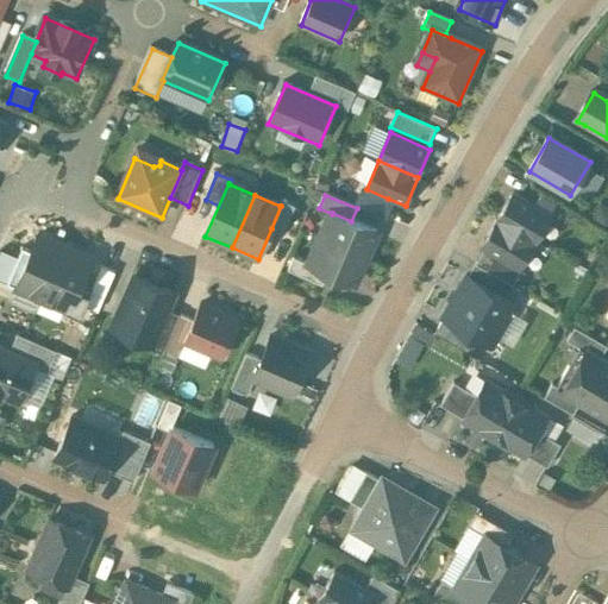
[(514,195),(499,221),(520,233),(536,243),(551,216),(519,197),(514,195)]
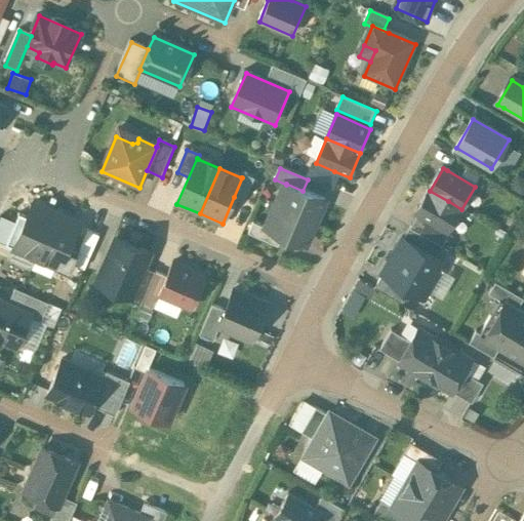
[(255,179),(243,174),(241,177),(242,177),(234,197),(245,202),(255,179)]
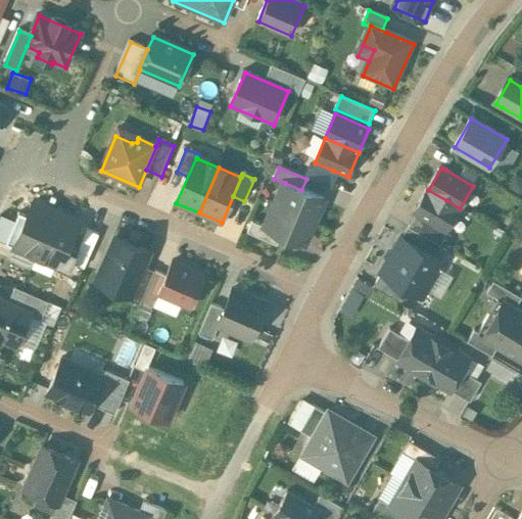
[(301,190),(285,183),(285,184),(275,205),(315,223),(325,200),(301,190)]
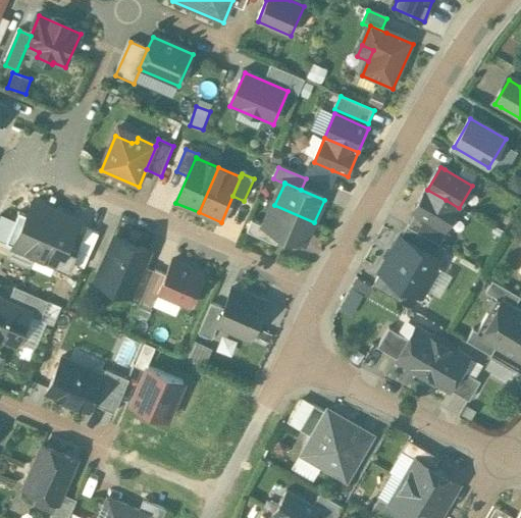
[(446,200),(427,190),(414,212),(416,213),(446,230),(446,229),(459,208),(446,200)]
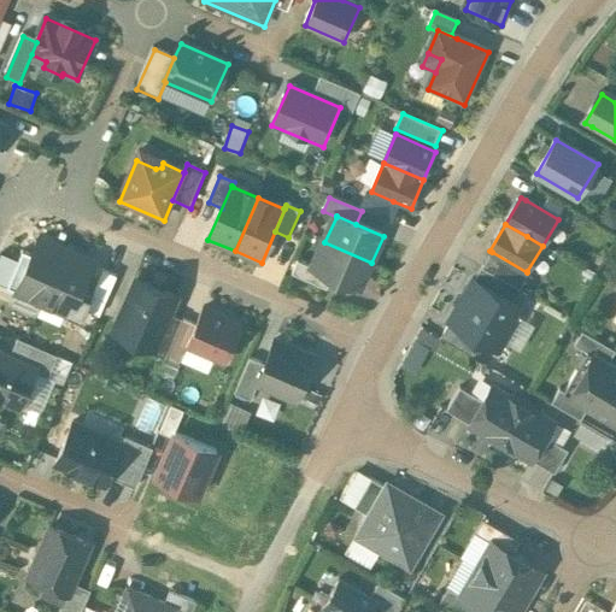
[(66,251),(40,240),(28,266),(17,293),(18,294),(44,305),(66,251)]
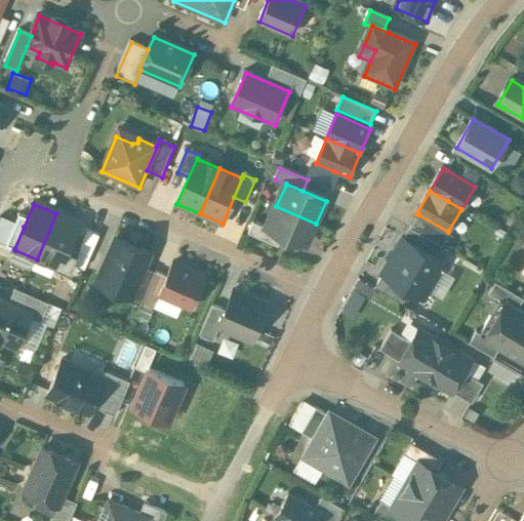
[(316,224),(276,206),(267,229),(283,236),(306,246),(316,224)]
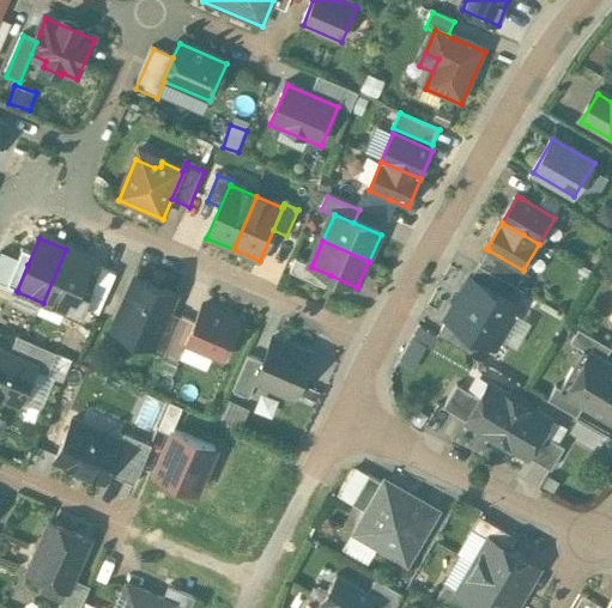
[(66,249),(43,303),(70,314),(92,261),(66,249)]
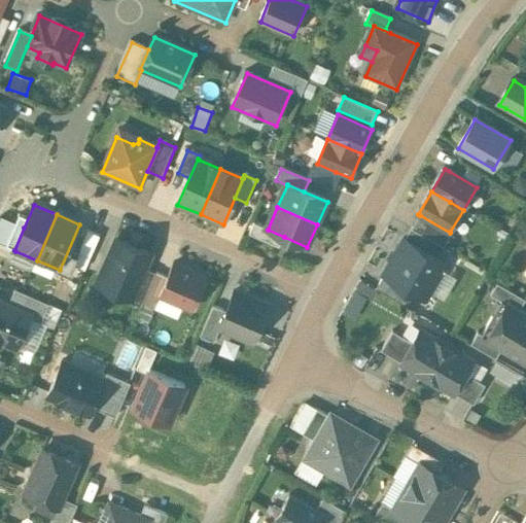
[(450,233),(420,215),(412,230),(432,242),(444,248),(453,234),(450,232),(450,233)]
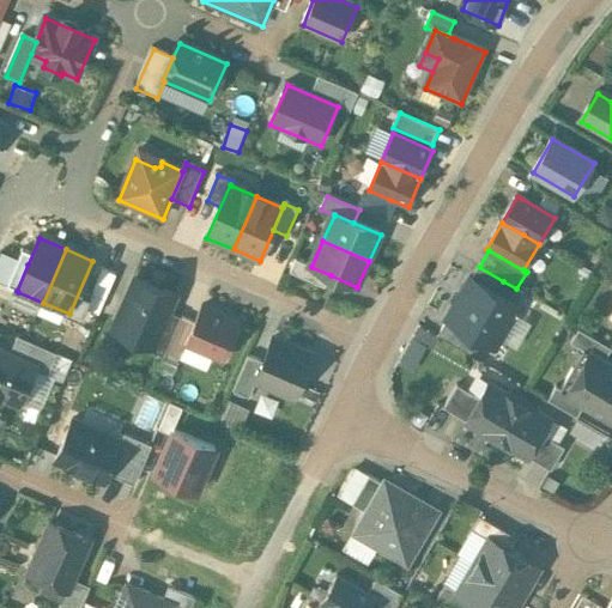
[(28,265),(11,257),(0,280),(0,293),(14,301),(18,292),(17,291),(28,265)]
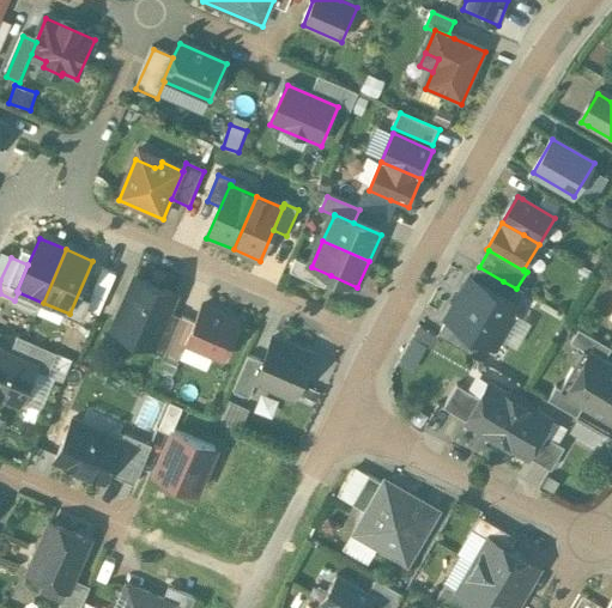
[(331,275),(311,267),(296,260),(290,274),(326,290),(326,289),(331,275)]
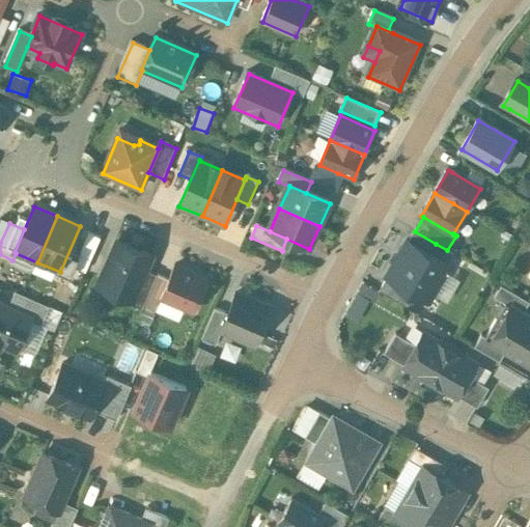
[(436,244),(415,231),(409,243),(429,254),(436,244)]
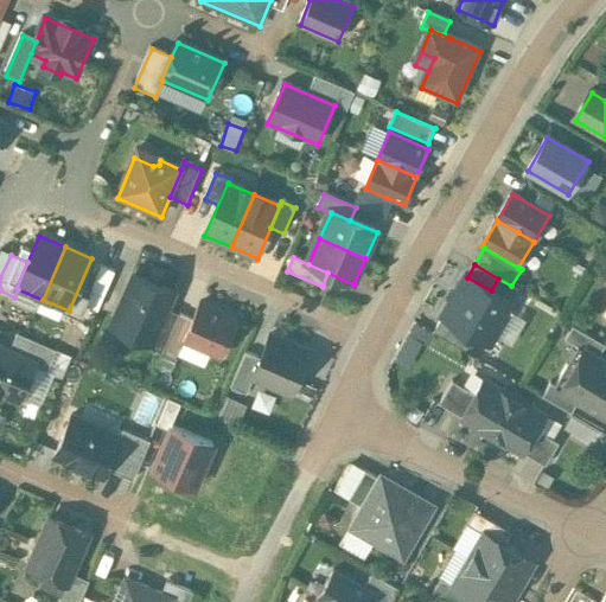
[(104,267),(96,286),(108,290),(116,273),(104,267)]
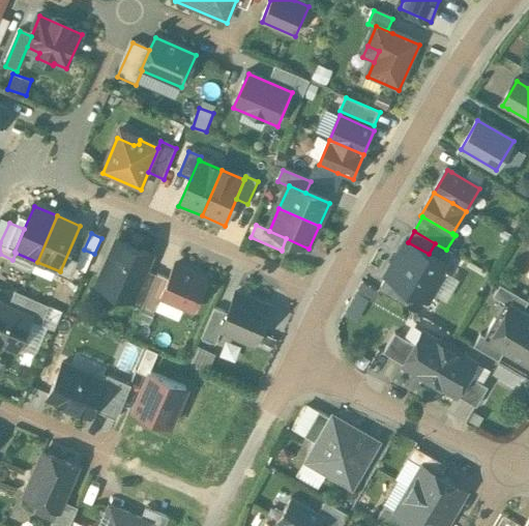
[(408,242),(407,241),(386,276),(387,278),(418,296),(429,302),(446,271),(447,272),(449,270),(448,269),(449,266),(429,254),(408,242)]
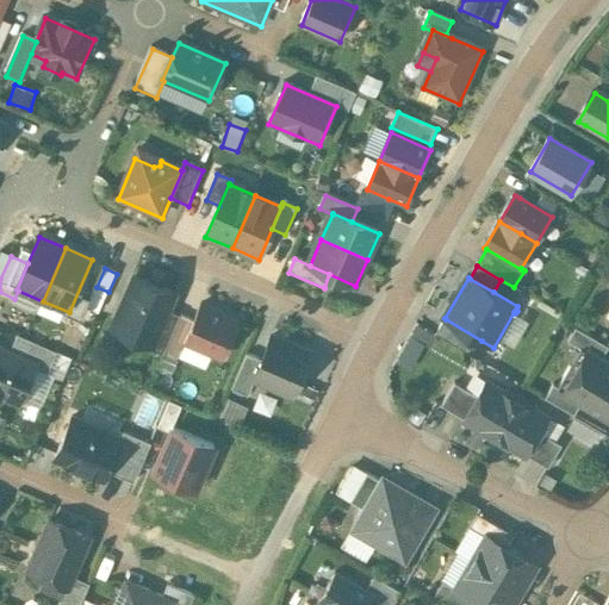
[(136,279),(120,315),(113,329),(151,345),(159,330),(160,331),(168,312),(175,295),(136,279)]
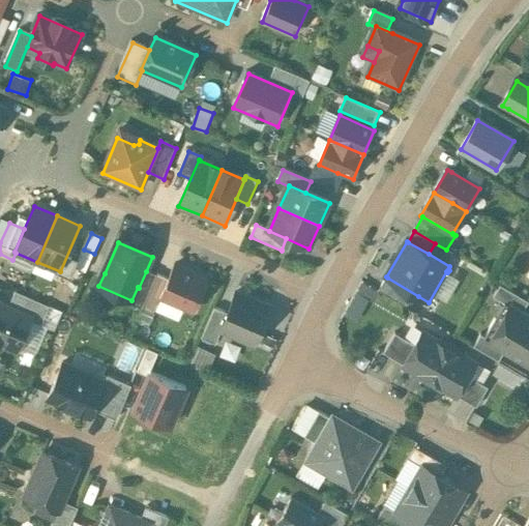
[(94,254),(84,250),(78,264),(88,268),(94,254)]
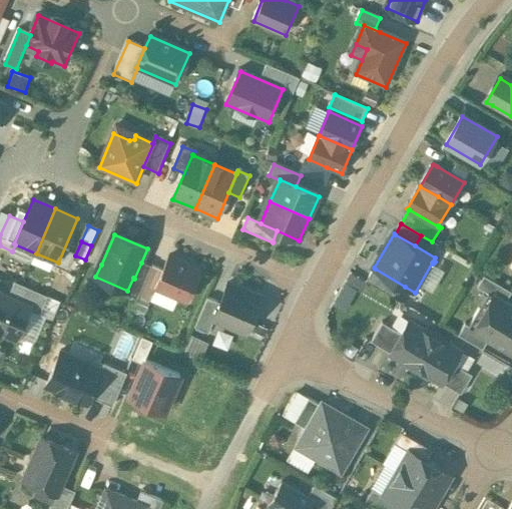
[(200,273),(169,259),(163,273),(155,290),(162,293),(162,292),(187,303),(200,273)]
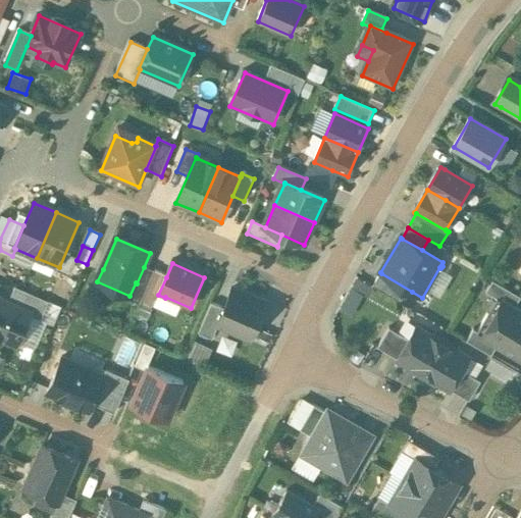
[(155,272),(144,267),(137,283),(136,282),(129,296),(127,300),(140,306),(141,305),(155,272)]
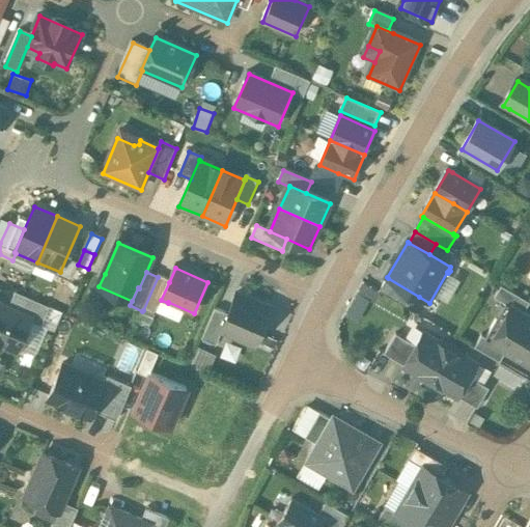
[(158,277),(143,310),(155,315),(161,300),(169,282),(158,277)]
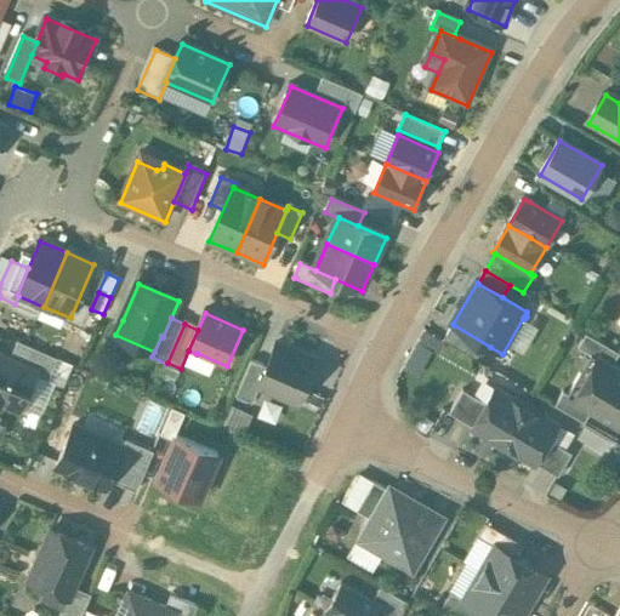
[(490,347),(454,325),(444,342),(481,363),(490,347)]
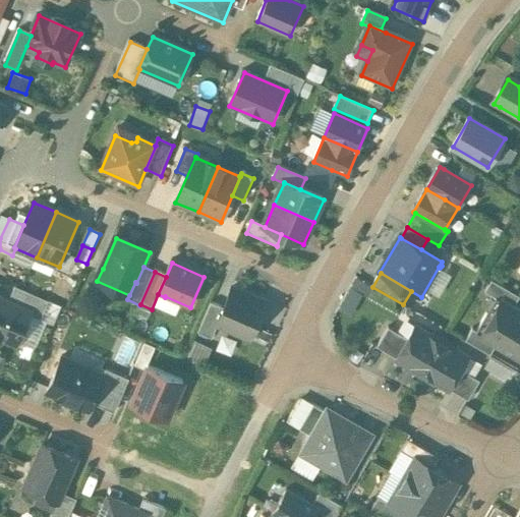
[(338,310),(352,318),(369,284),(355,277),(338,310)]
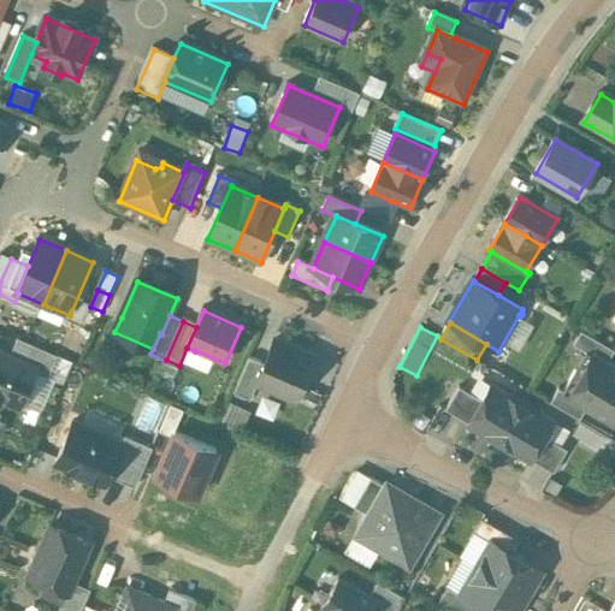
[(614,351),(581,333),(574,346),(592,357),(593,356),(608,365),(614,355),(614,351)]
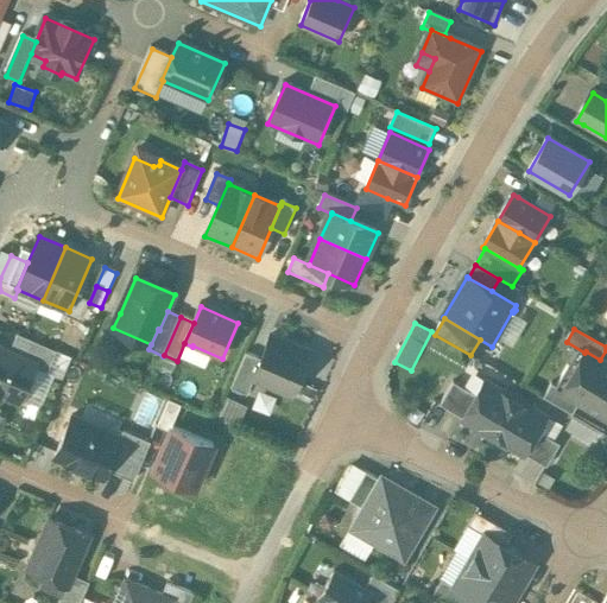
[(57,353),(18,336),(11,353),(38,365),(36,369),(48,375),(57,353)]
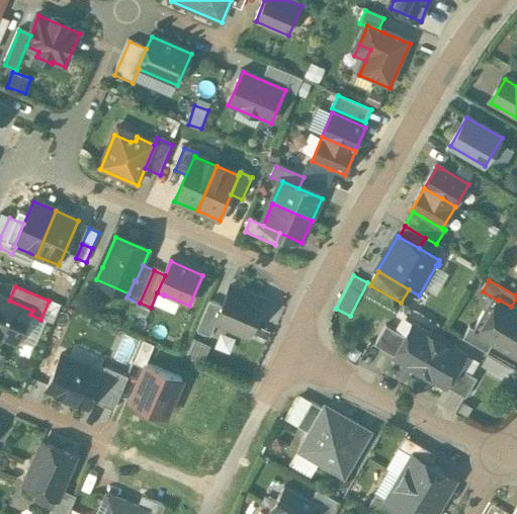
[(263,302),(232,287),(223,308),(217,324),(218,324),(248,337),(263,302)]
